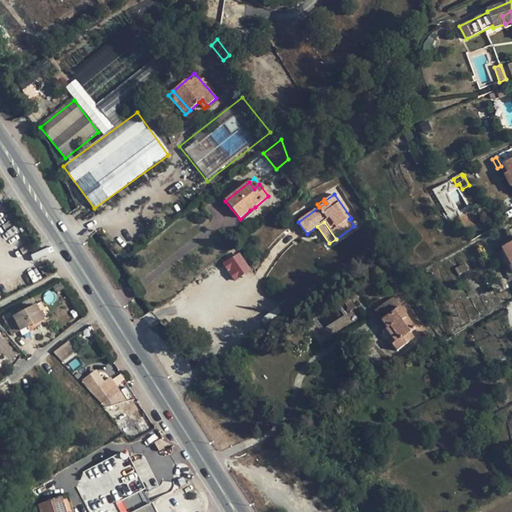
[(508,239),(500,243),(503,249),(511,245),(508,239)]
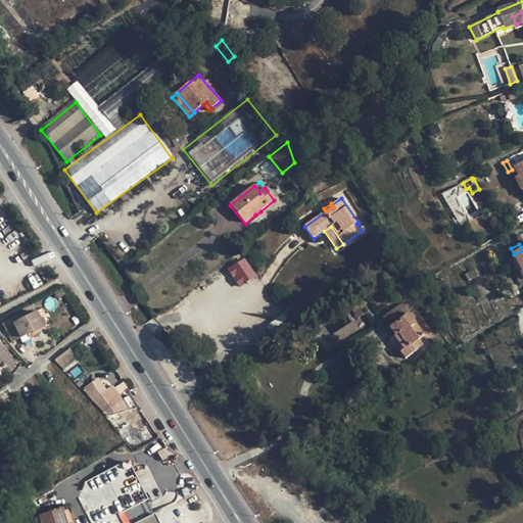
[(522,249),(522,250),(514,254),(513,255),(522,272),(522,273),(522,249)]
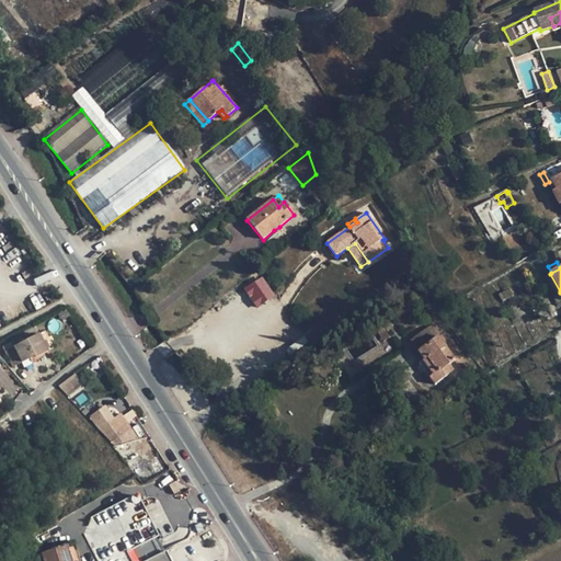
[(263,276),(244,286),(255,308),(275,297),(263,276)]
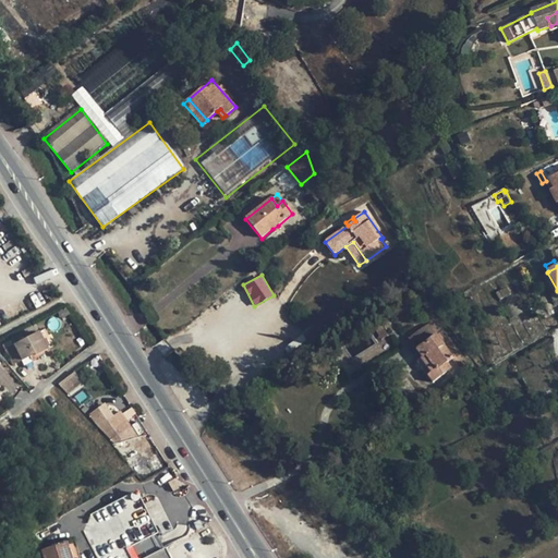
[(64,307),(57,313),(61,319),(69,315),(64,307)]
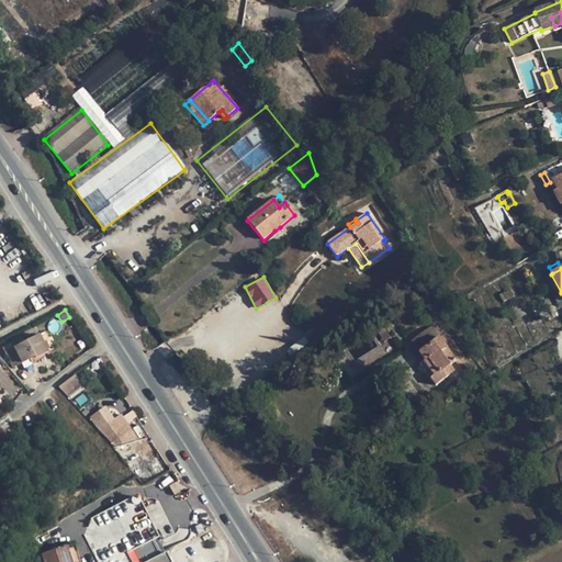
[(433,328),(439,337),(447,333),(440,324),(433,328)]
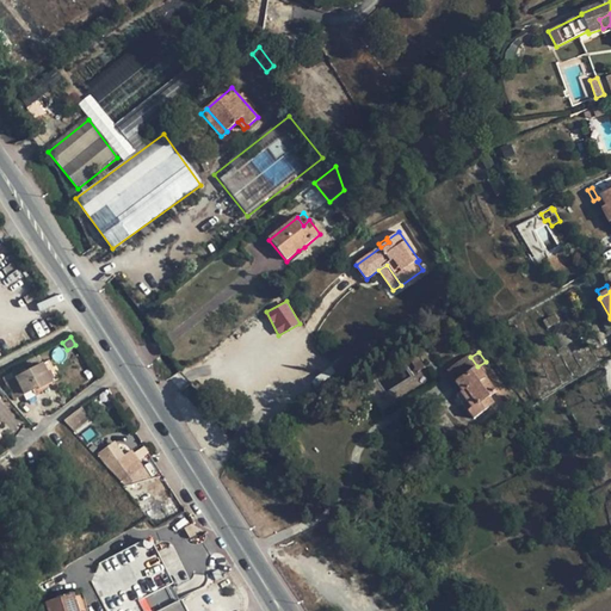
[(469,355),(446,371),(463,394),(466,390),(473,400),(468,403),(464,406),(474,419),(494,405),(489,397),(495,393),(497,392),(485,376),(477,366),(470,357),(469,355)]
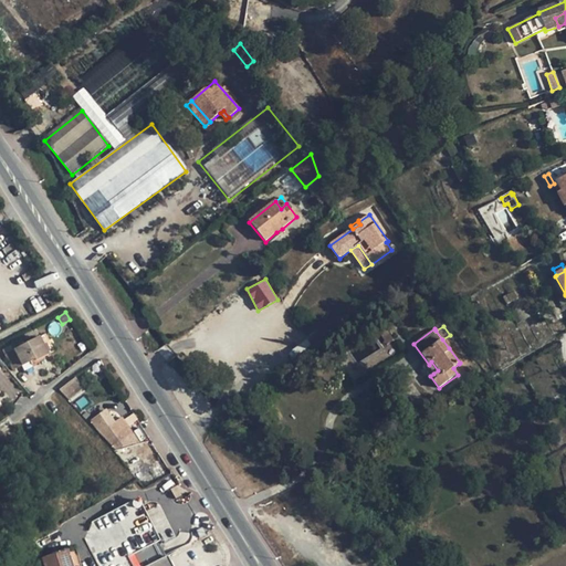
[(323,329),(313,336),(318,344),(328,335),(323,329)]
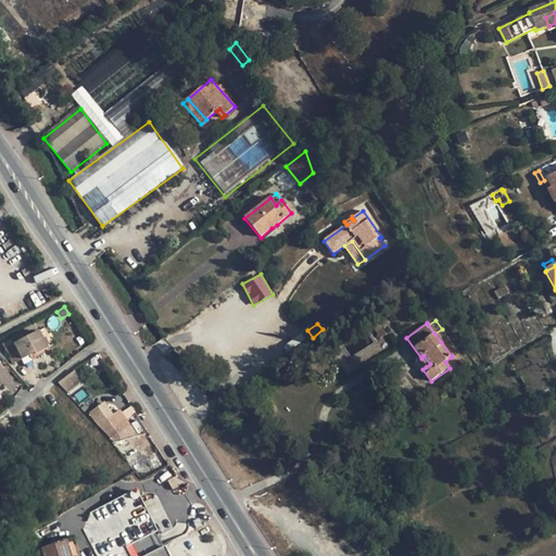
[(376,332),(380,339),(387,335),(382,328),(376,332)]
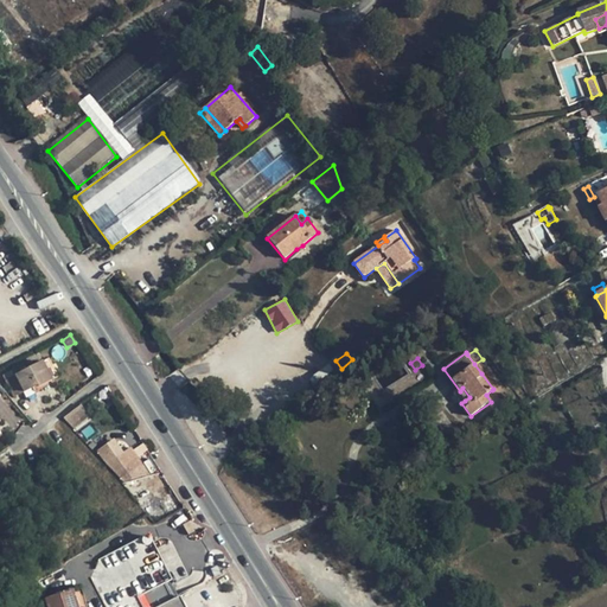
[(483,359),(474,364),(481,374),(489,368),(483,359)]
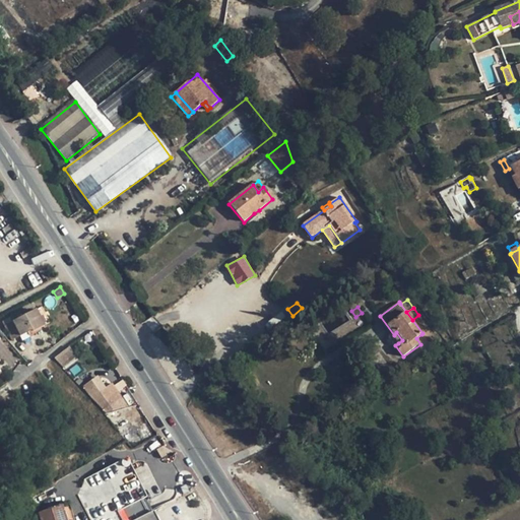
[(35,310),(4,326),(11,340),(19,336),(26,333),(29,331),(30,332),(44,326),(35,310)]
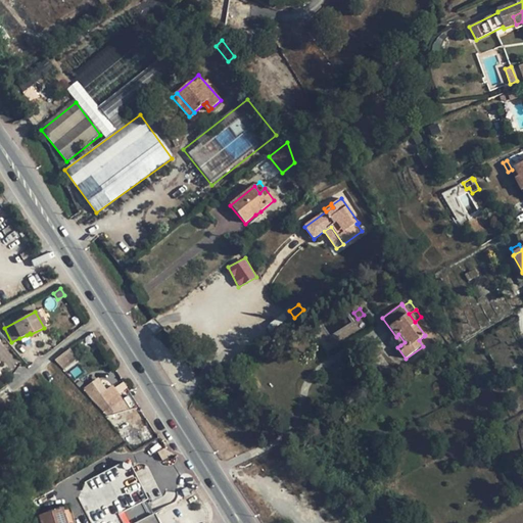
[(415,322),(425,335),(431,331),(421,317),(415,322)]
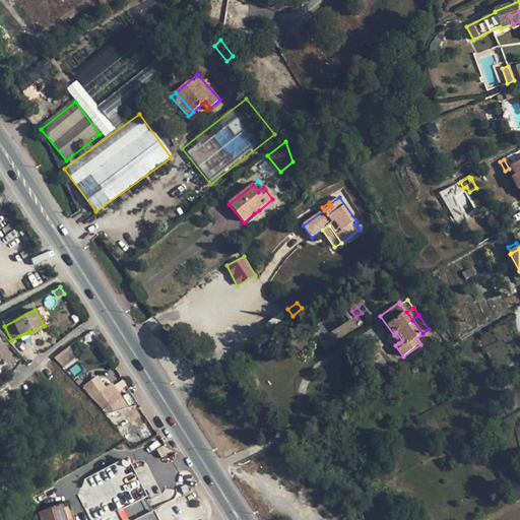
[(437,340),(429,329),(423,333),(421,334),(430,346),(437,340)]
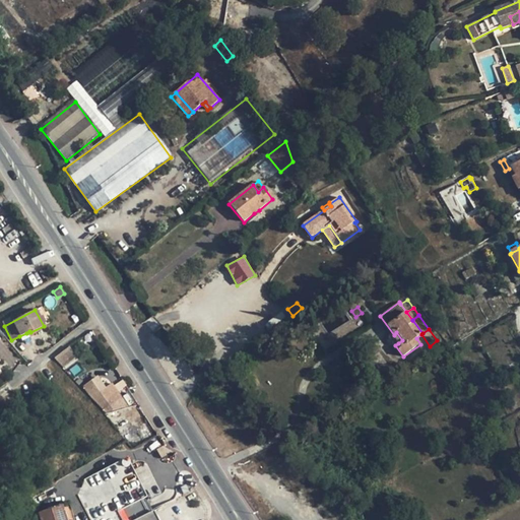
[(392,335),(398,343),(402,340),(396,332),(394,335),(392,335)]
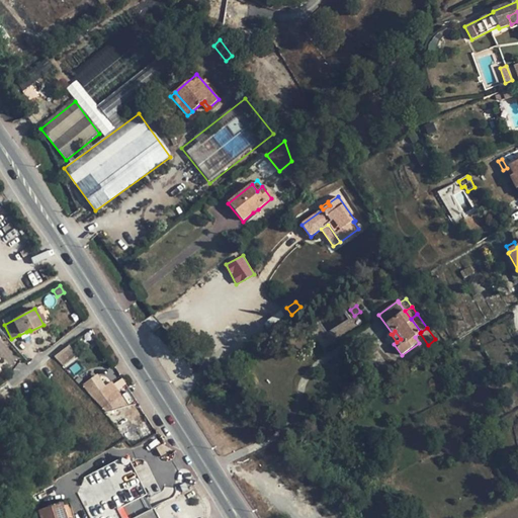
[(54,357),(61,365),(69,360),(62,351),(54,357)]
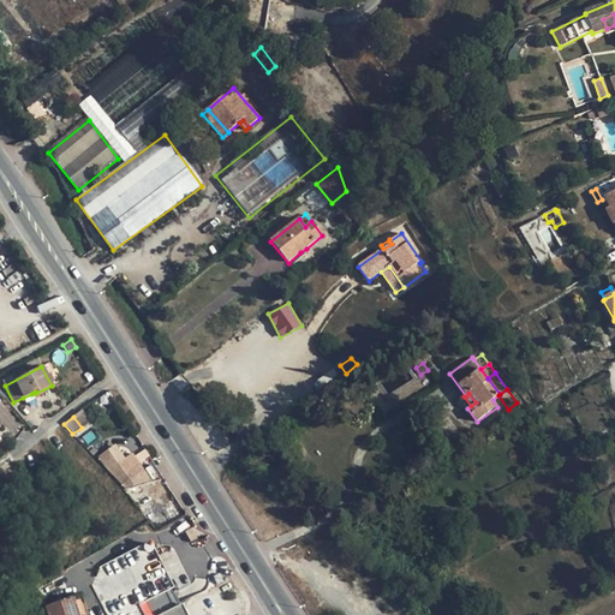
[(123,487),(144,472),(131,454),(117,464),(113,458),(103,465),(123,487)]
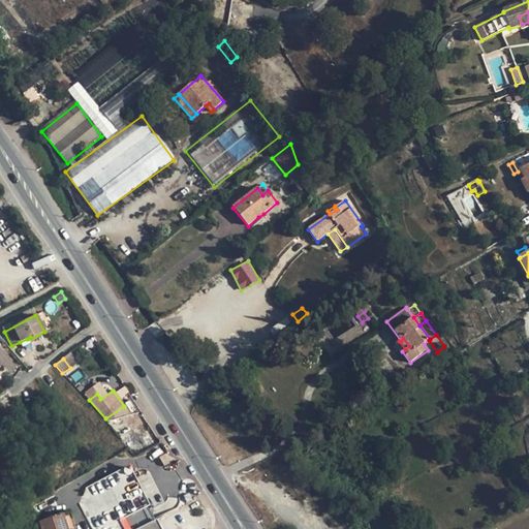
[(488,441),(494,454),(501,450),(494,437),(488,441)]
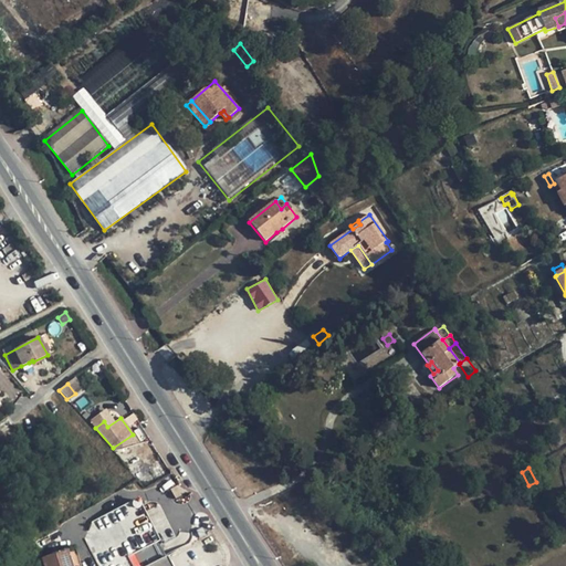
[(41,558),(43,565),(80,565),(74,547),(41,558)]
